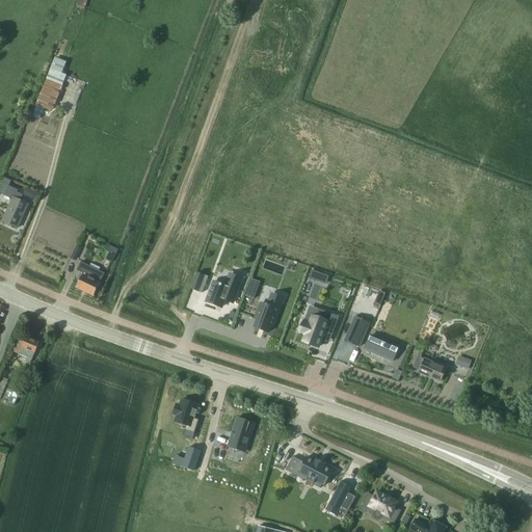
[(61,74),(65,62),(54,58),(50,69),(49,69),(33,105),(49,112),(64,75),(61,74)]
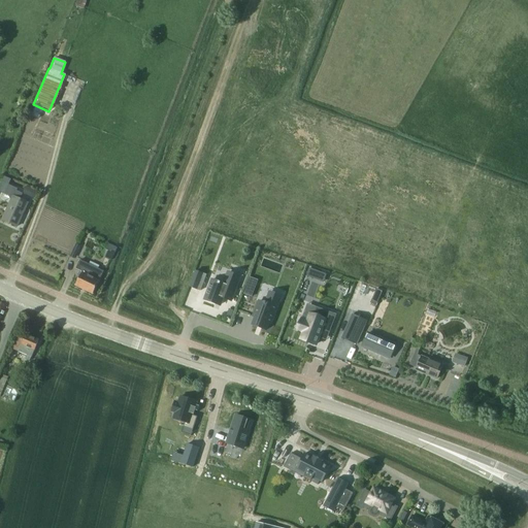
[(20,199),(22,194),(17,191),(17,189),(8,186),(4,195),(11,198),(2,220),(18,227),(27,203),(20,199)]
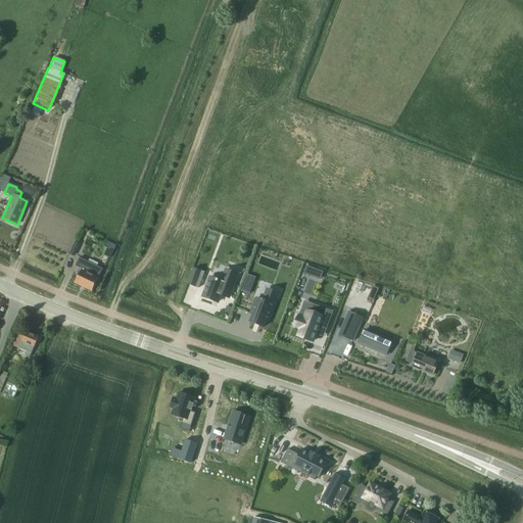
[(73,255),(79,243),(75,241),(68,253),(73,255)]
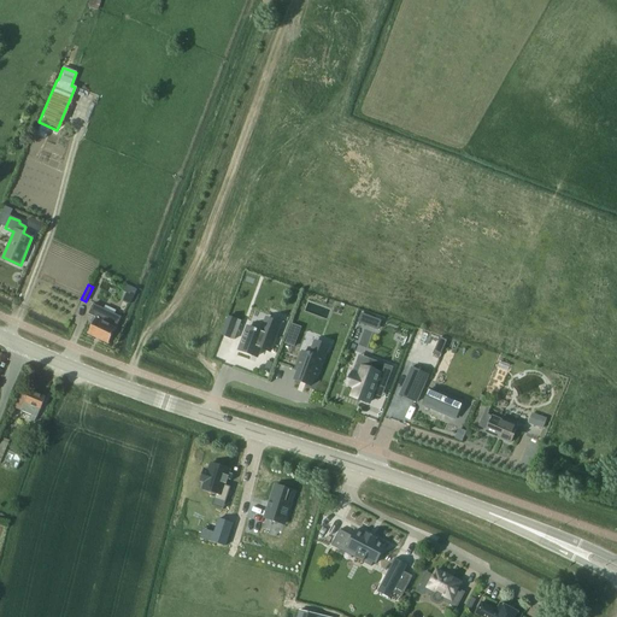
[(121,317),(93,304),(87,316),(94,319),(87,334),(109,345),(121,317)]
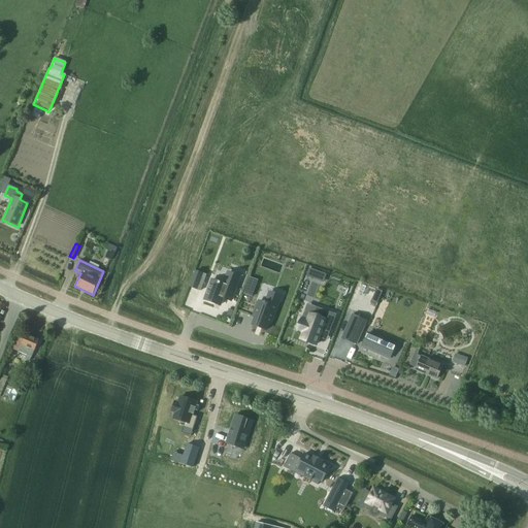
[(194,271),(189,287),(200,291),(205,275),(194,271)]
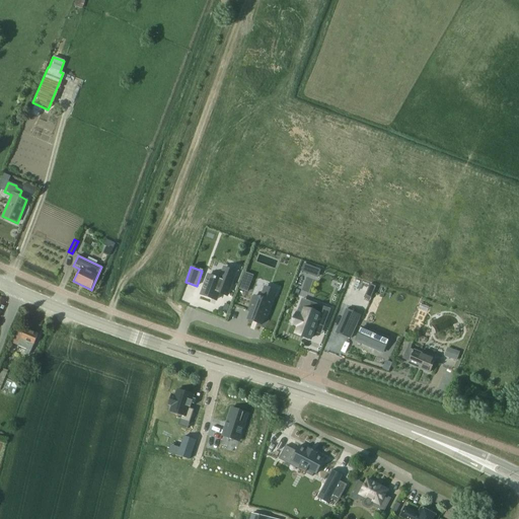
[(208,275),(201,295),(211,299),(211,297),(216,299),(218,293),(226,296),(233,278),(222,274),(219,280),(208,275)]
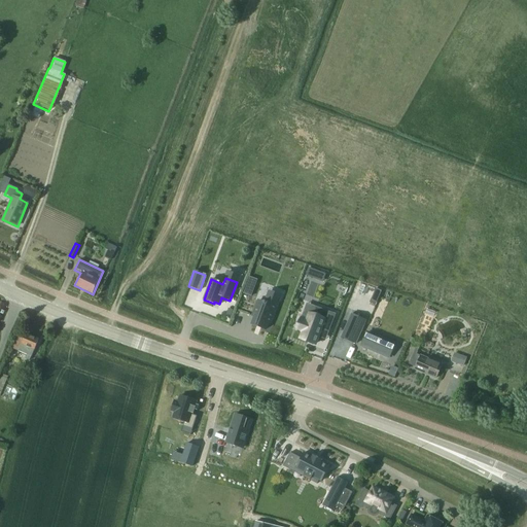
[(246,286),(243,294),(250,297),(253,288),(246,286)]
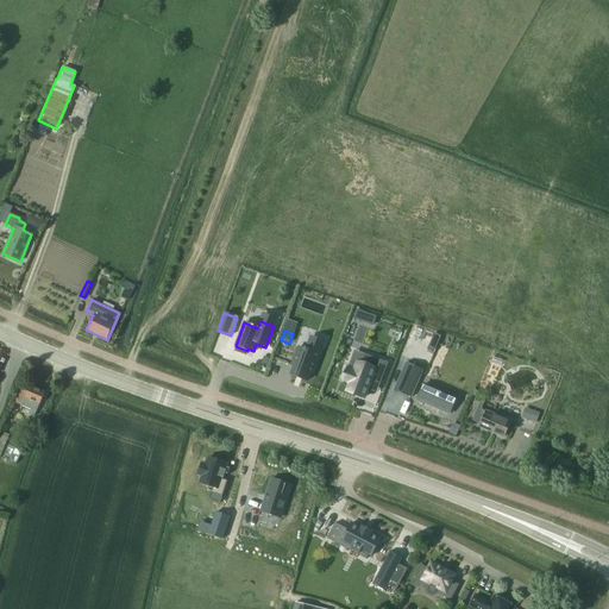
[(307,344),(306,349),(305,349),(303,350),(300,349),(297,347),(292,365),(294,366),(290,375),(306,381),(309,372),(312,374),(321,349),(307,344)]
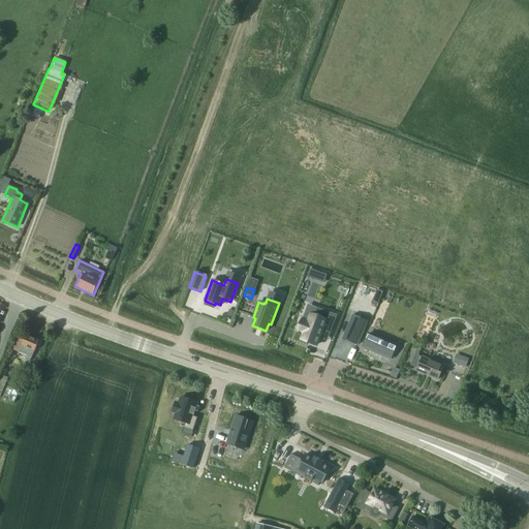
[(336,315),(316,309),(314,316),(310,315),(307,322),(301,320),(298,331),(304,333),(301,340),(315,345),(321,331),(329,333),(336,315)]
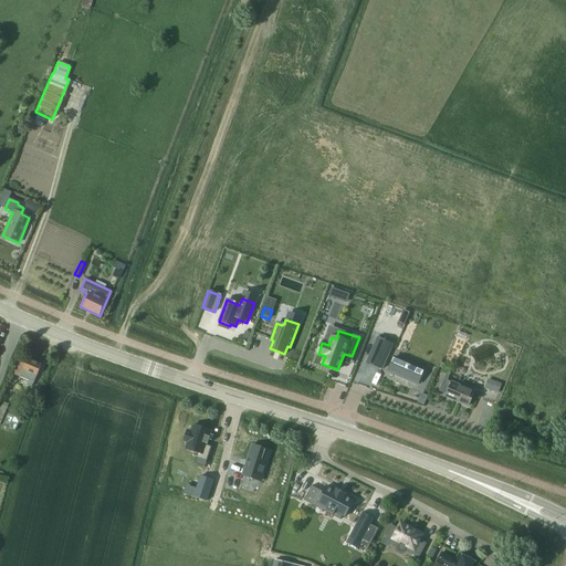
[(392,344),(377,337),(366,363),(381,369),(392,344)]
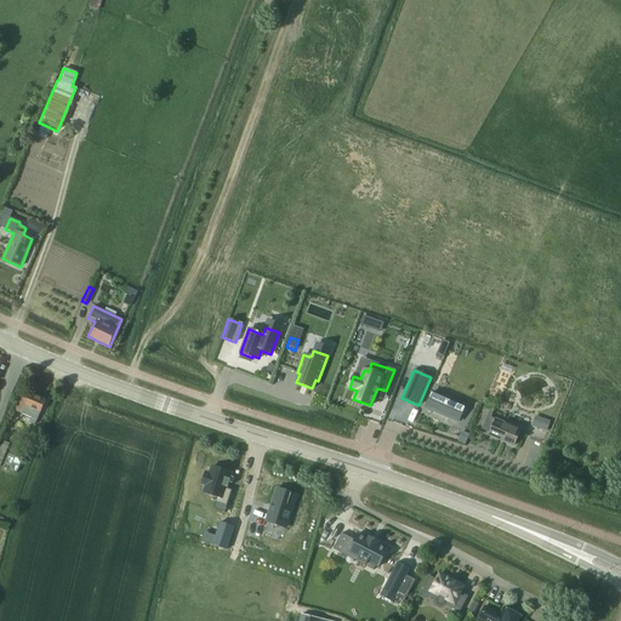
[(457,422),(465,405),(432,392),(425,408),(457,422)]
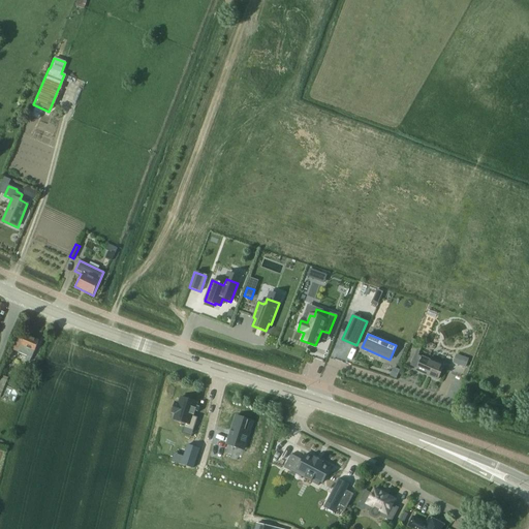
[(39,342),(26,336),(24,339),(19,337),(12,350),(26,356),(25,361),(29,363),(31,358),(32,359),(39,342)]
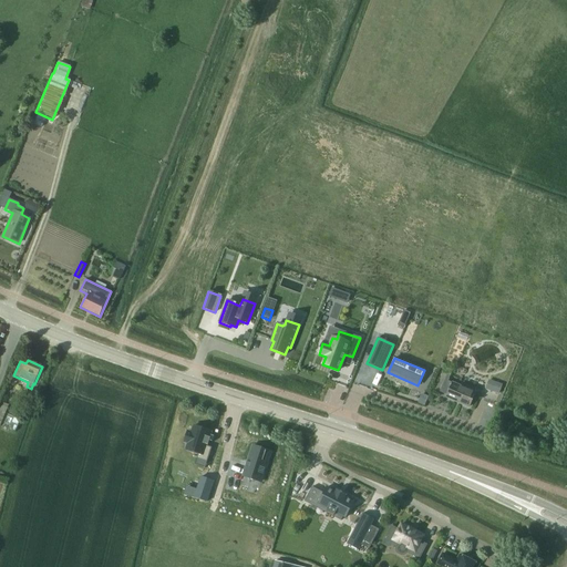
[(498,394),(502,384),(487,380),(485,390),(498,394)]
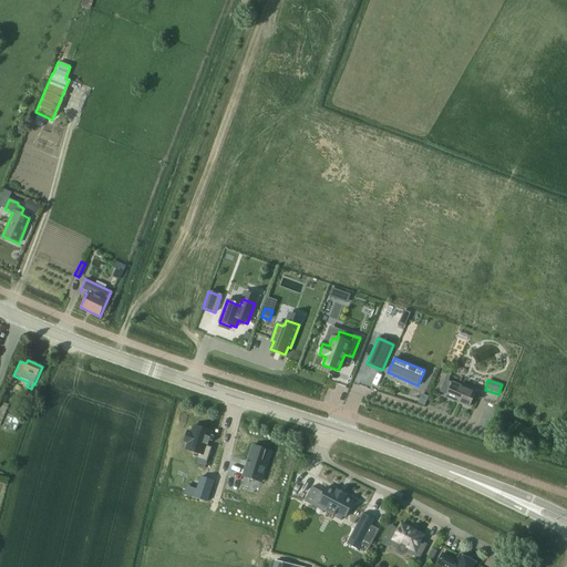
[(452,383),(446,398),(468,408),(474,393),(452,383)]
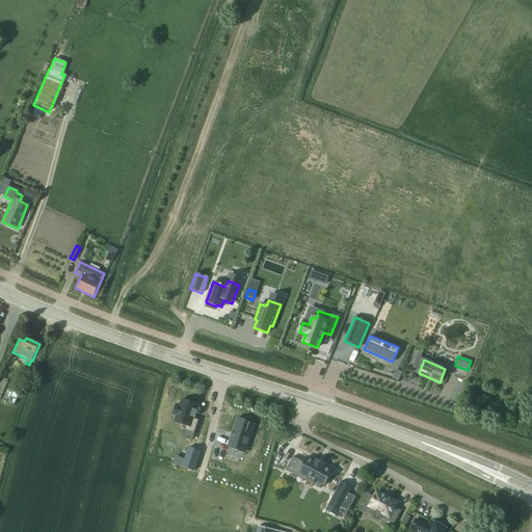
[(176,405),(173,416),(177,417),(175,423),(185,427),(184,430),(193,433),(198,420),(193,419),(197,405),(181,400),(179,406),(176,405)]
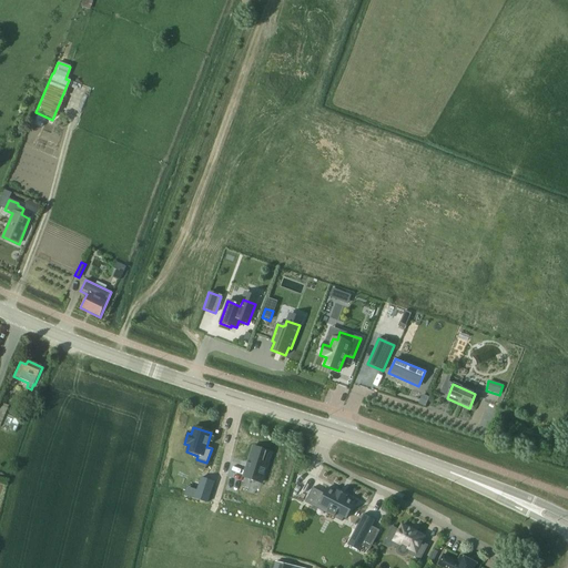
[(261,483),(271,453),(253,447),(243,477),(261,483)]
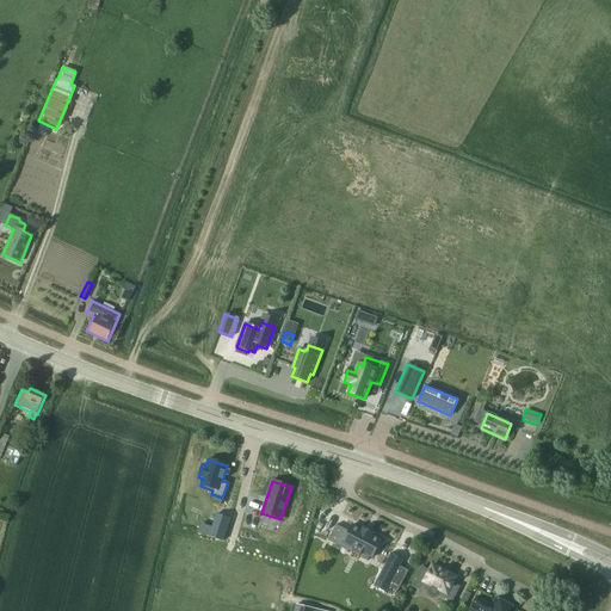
[(216,514),(209,537),(222,541),(229,518),(216,514)]
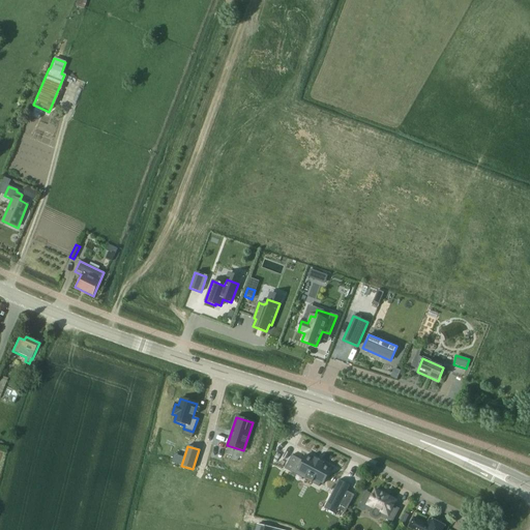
[(291,455),(284,469),(318,487),(320,483),(322,484),(330,469),(322,465),(323,463),(314,458),(313,460),(305,455),(302,461),(291,455)]
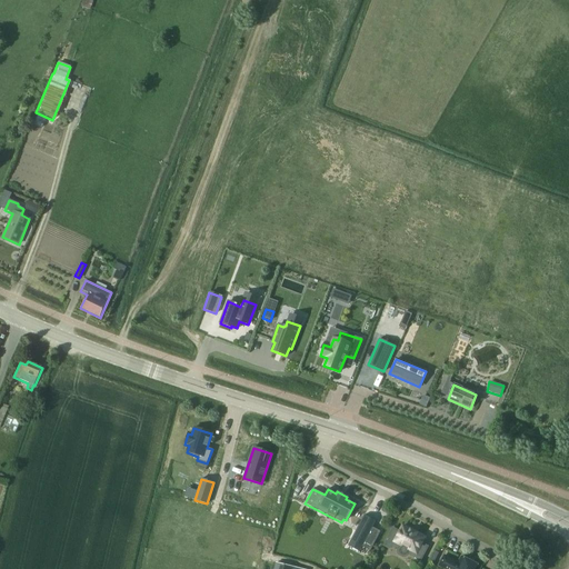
[(363,516),(350,541),(369,551),(380,531),(372,528),(375,521),(363,516)]
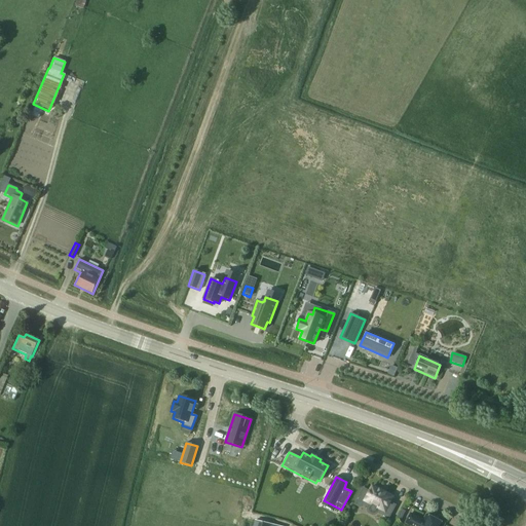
[(388,518),(395,505),(389,502),(391,497),(372,486),(369,492),(363,488),(353,504),(354,504),(354,503),(359,505),(363,504),(365,501),(370,504),(367,510),(367,512),(368,513),(372,515),(374,515),(375,514),(378,509),(383,512),(381,515),(388,518)]
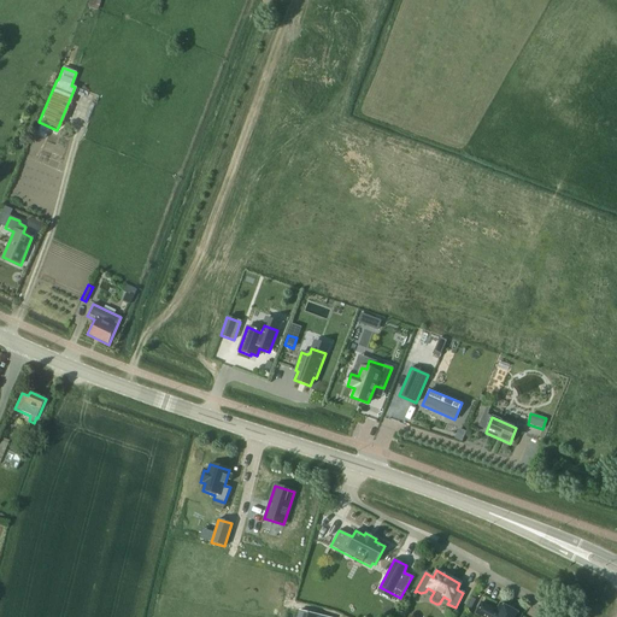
[(518,616),(521,615),(512,611),(513,607),(509,605),(507,609),(499,604),(495,611),(481,603),(475,613),(481,616),(518,616)]
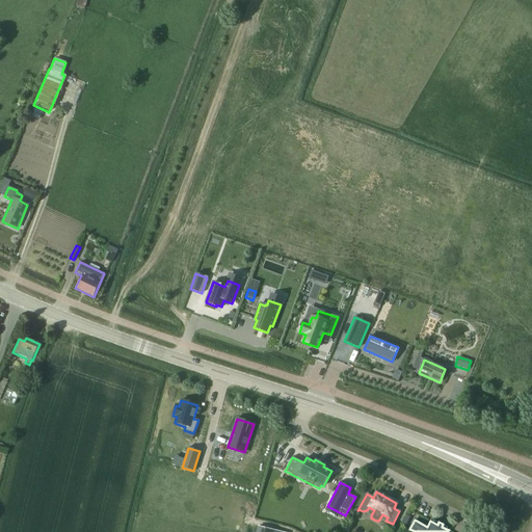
All buildings are outlined.
